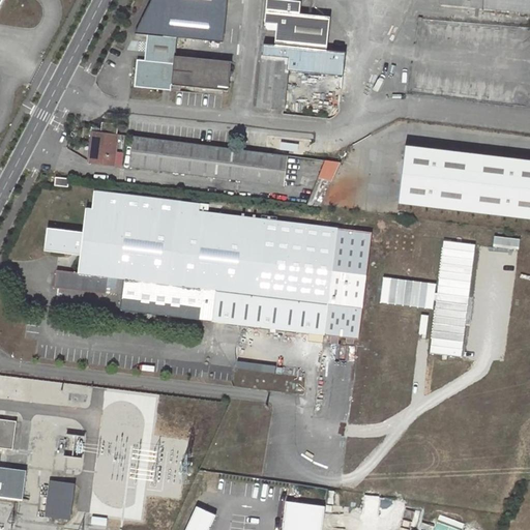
[(151,0),(135,34),(147,35),(144,60),(137,60),(134,87),(171,91),(171,85),(229,91),(232,61),(174,56),(176,38),(223,42),(226,0),(151,0)]
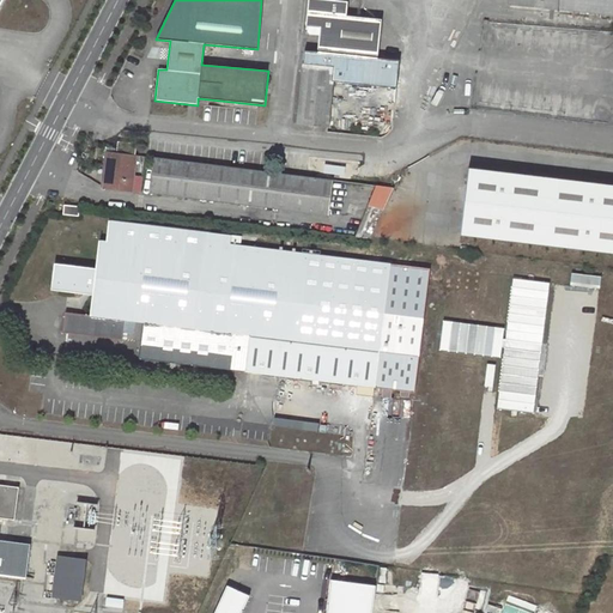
[(349,1),(332,0),(308,0),(307,26),(308,26),(308,31),(310,34),(320,35),(319,49),(378,56),(382,20),(347,16),(349,1)]
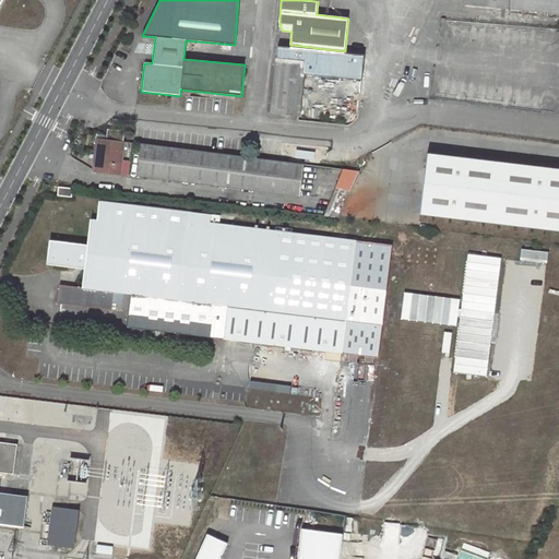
[(558,0),(466,0),(466,6),(511,10),(558,13),(558,0)]
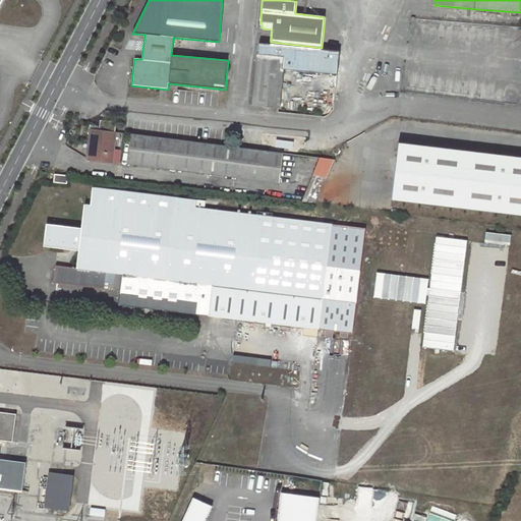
[(258,54),(252,105),(279,108),(284,56),(258,54)]
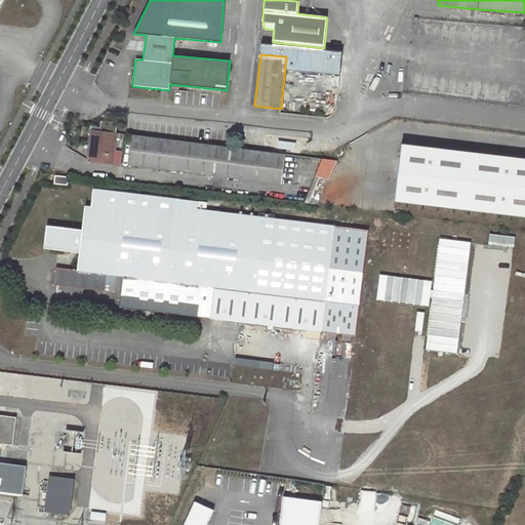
[(101,121),(99,131),(117,133),(118,123),(101,121)]
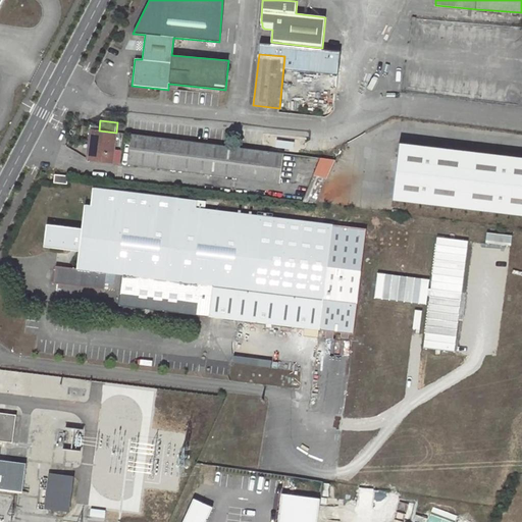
[(92,129),(89,160),(112,163),(116,133),(99,131),(92,129)]
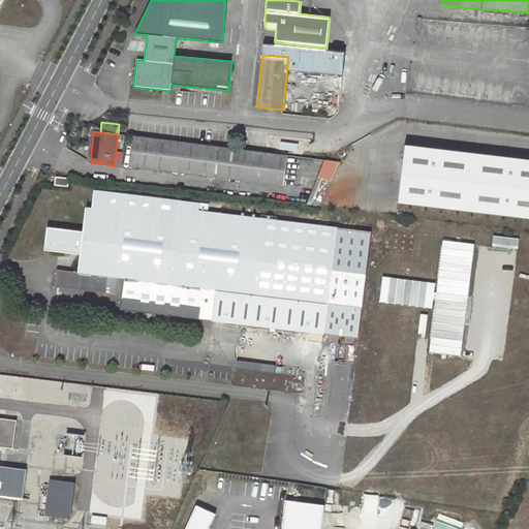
[(133,136),(129,167),(284,186),(288,156),(133,136)]
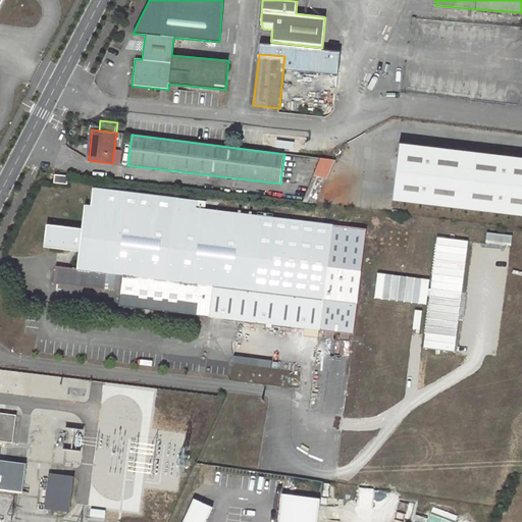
[(521,159),(399,145),(393,200),(521,215),(521,159)]
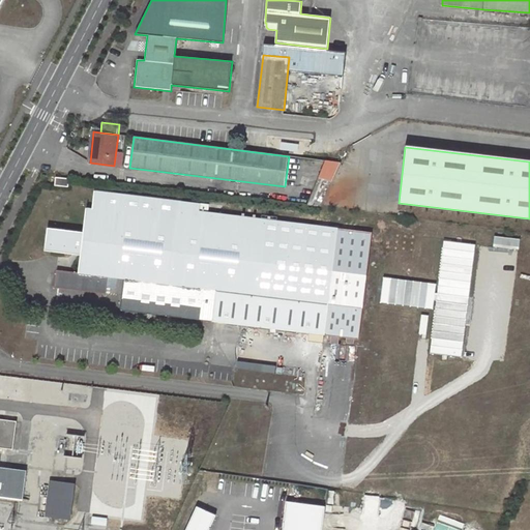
[(55,177),(55,186),(68,187),(69,178),(55,177)]
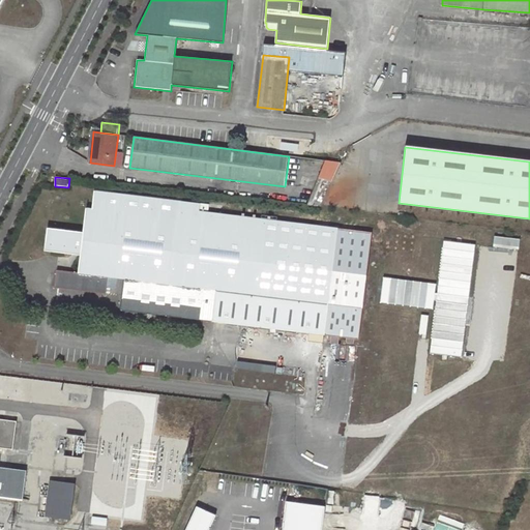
[(319,179),(306,205),(320,206),(332,180),(319,179)]
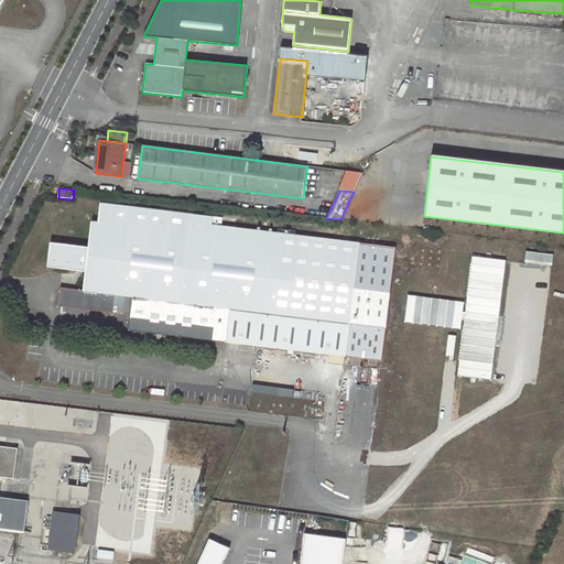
[(381,361),(396,248),(191,224),(192,215),(100,204),(98,224),(91,223),(88,250),(79,249),(80,247),(51,242),(47,267),(86,272),(84,291),(61,288),(58,306),(112,314),(115,295),(131,296),(127,329),(351,358),(350,366),(376,369),(377,361),(381,361)]
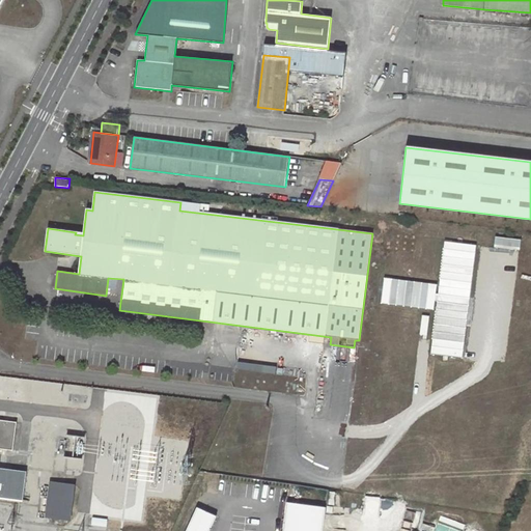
[(199,213),(200,205),(180,202),(179,211),(199,213)]
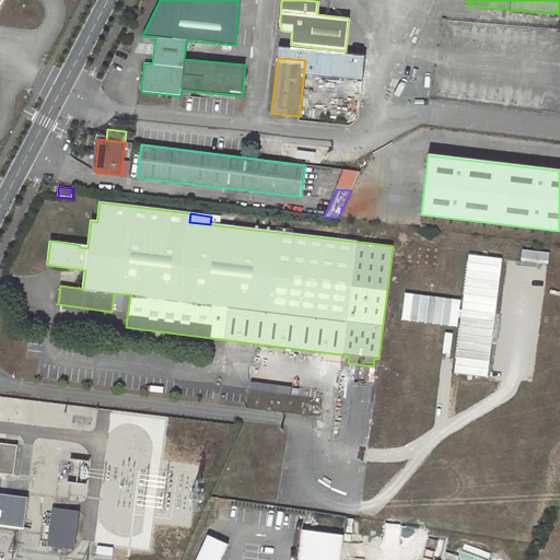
[(290,395),(291,387),(251,382),(249,391),(290,395)]
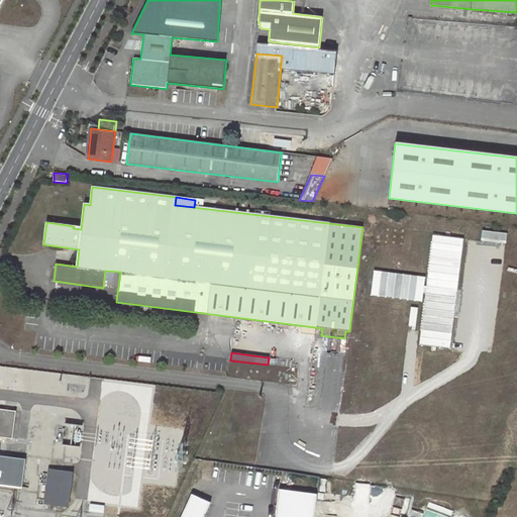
[(0,410),(0,437),(12,439),(16,413),(0,410)]
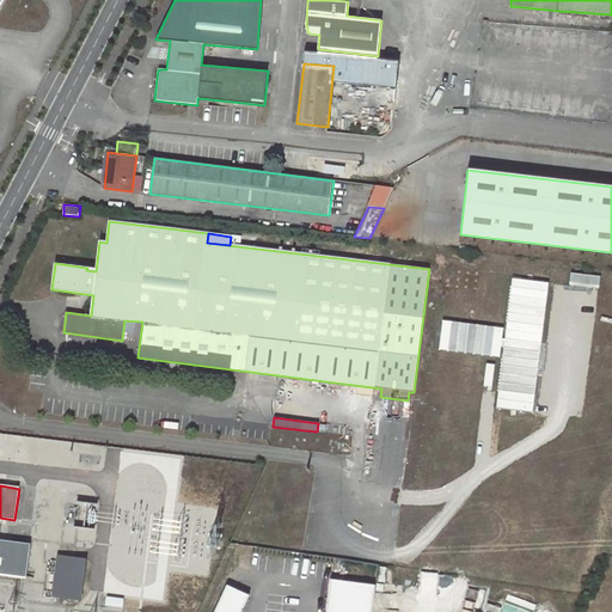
[(0,574),(26,577),(31,543),(0,539),(0,574)]
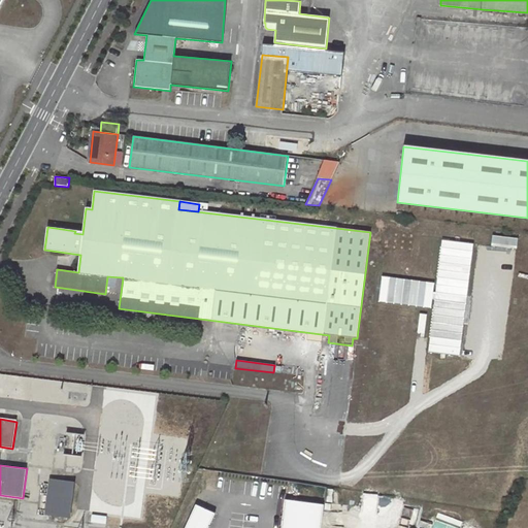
[(50,480),(45,514),(70,517),(73,482),(50,480)]
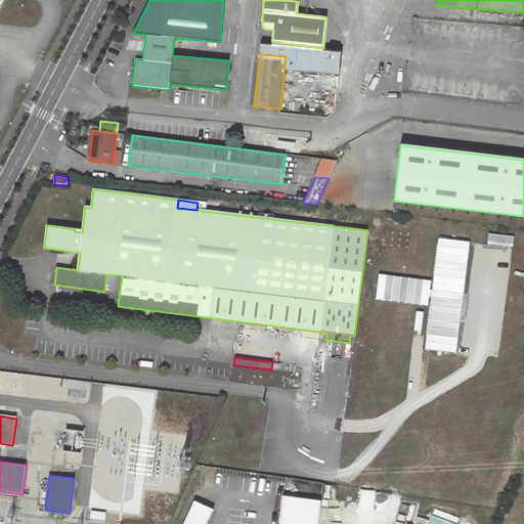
[(276,494),(273,523),(314,523),(317,498),(276,494)]
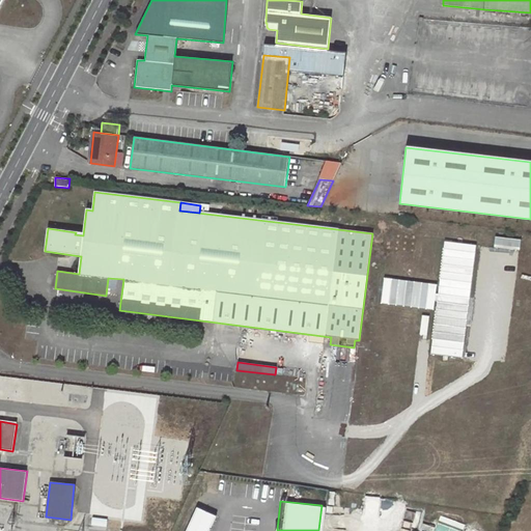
[(190,505),(179,530),(202,530),(211,513),(190,505)]
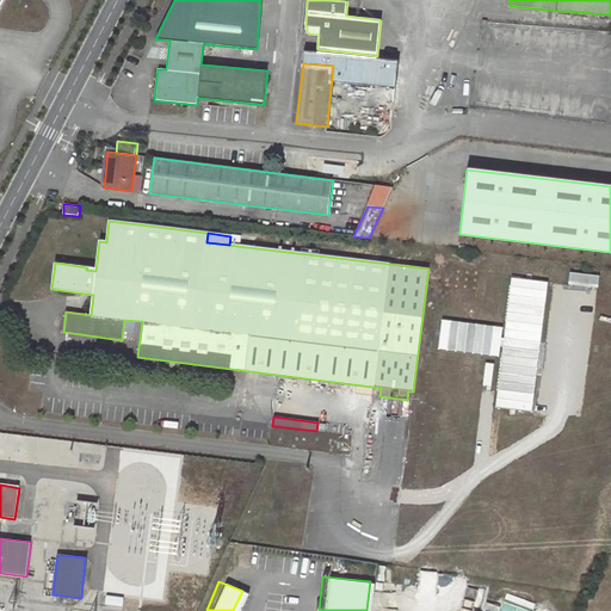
[(123,597),(105,596),(104,604),(122,605),(123,597)]
